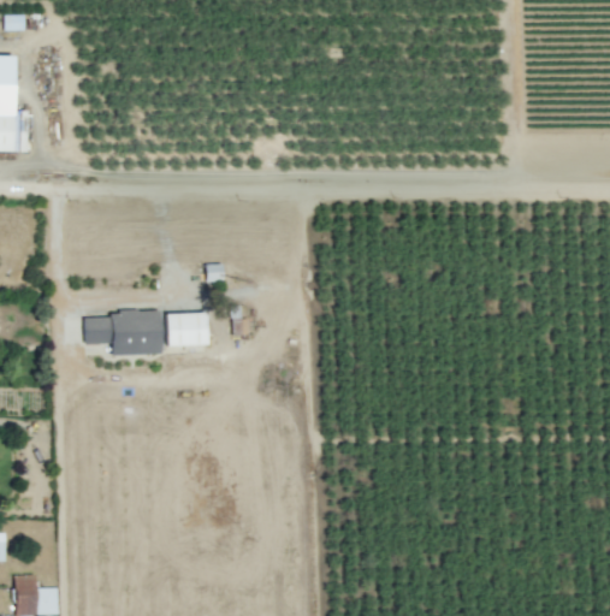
[(27,30),(27,15),(7,15),(7,30),(27,30)]
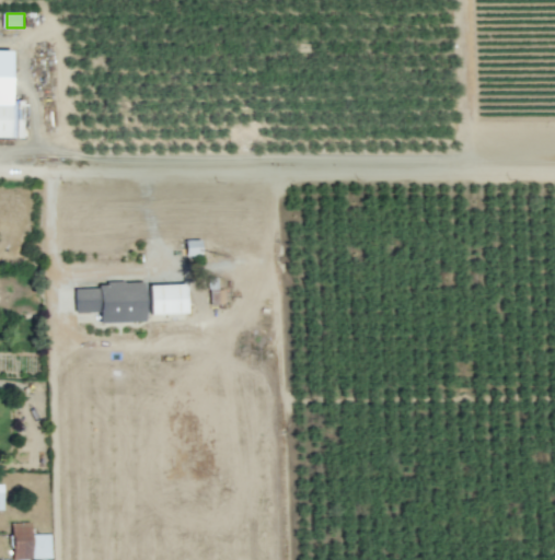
[(0,137),(25,138),(26,101),(14,101),(14,50),(0,49),(0,137)]
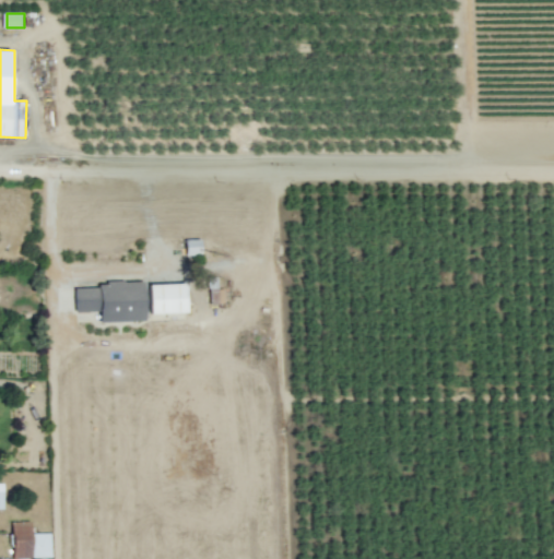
[(204,239),(189,240),(189,254),(204,254),(204,239)]
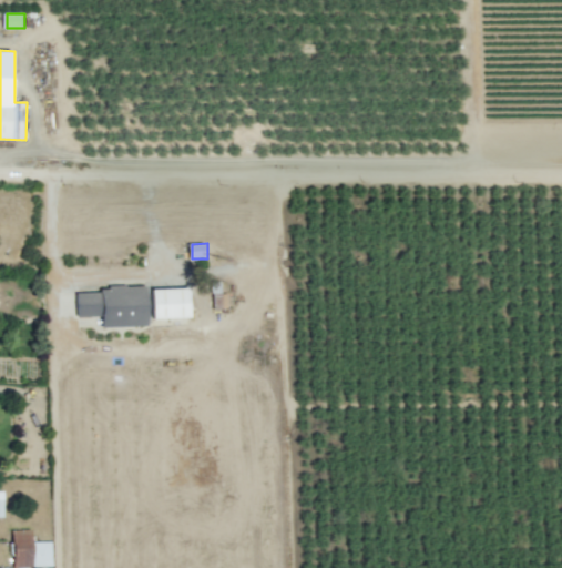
[(150,287),(79,290),(80,316),(104,316),(104,327),(151,326),(150,287)]
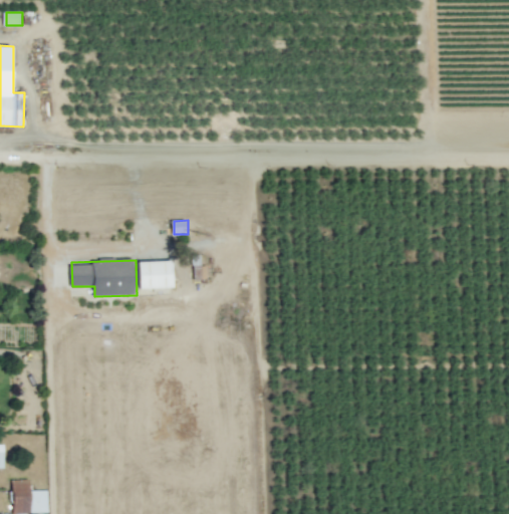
[(140,261),(141,288),(175,287),(174,260),(140,261)]
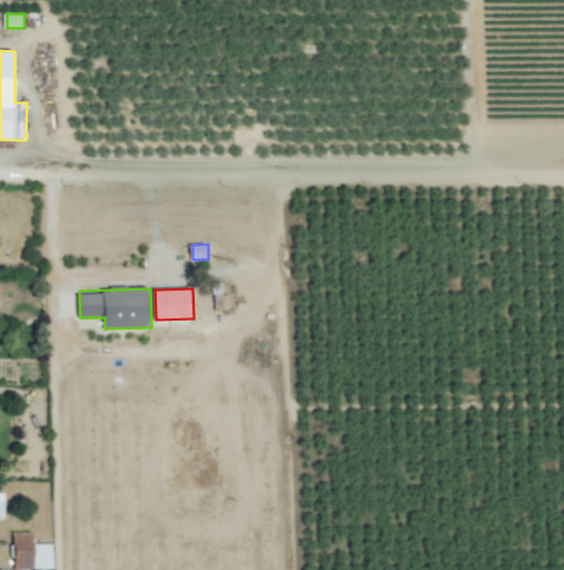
[(56,543),(36,544),(36,532),(16,532),(17,569),(57,569),(56,543)]
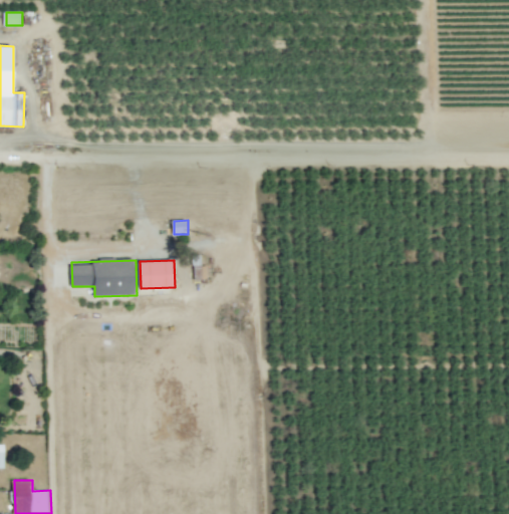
All buildings are outlined.
